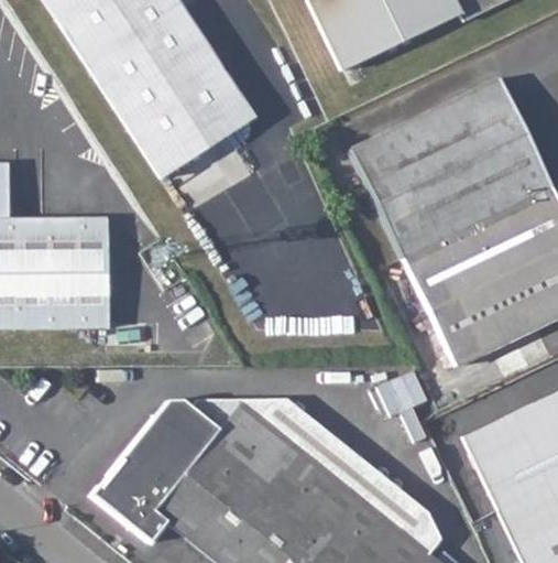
[(47,0),(149,154),(164,177),(256,117),(181,0),(47,0)]
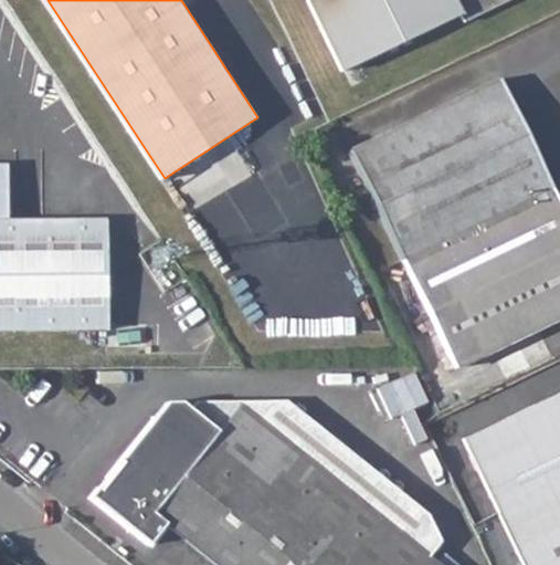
[(312,0),(346,70),(465,13),(468,20),(509,0),(312,0)]
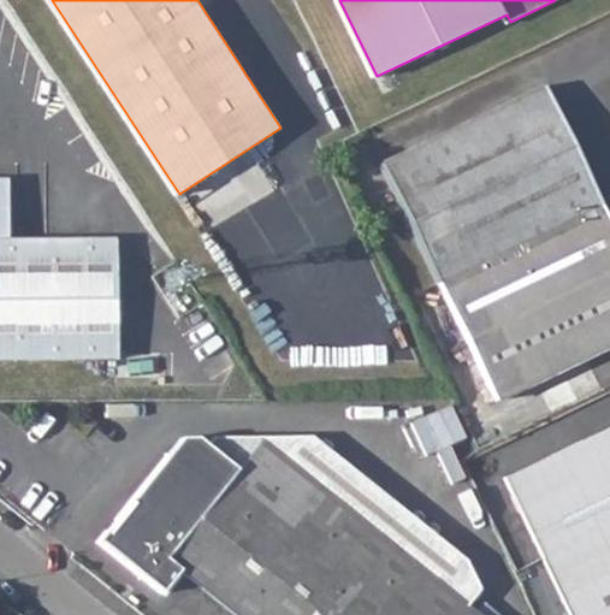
[(549,86),(386,164),(443,283),(605,203),(549,86)]
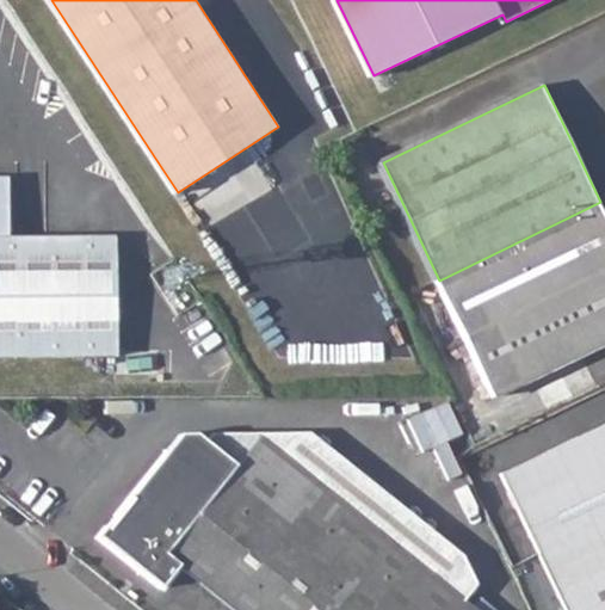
[(11,178),(0,177),(0,356),(119,356),(119,236),(12,238),(11,178)]
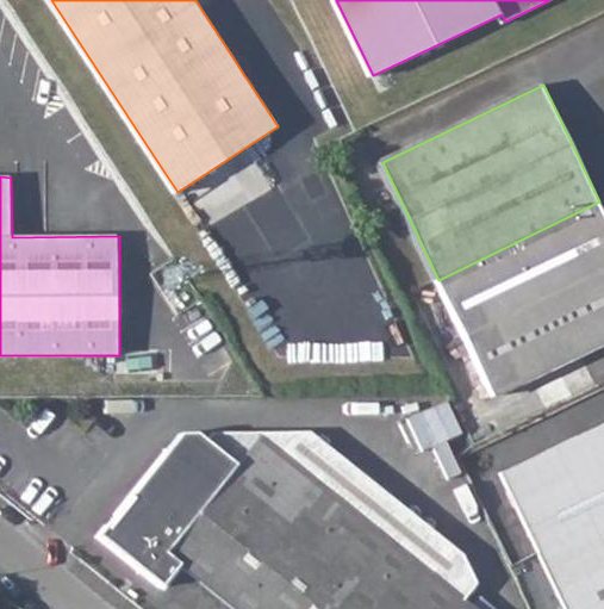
[(603,210),(599,202),(439,280),(494,397),(603,343),(603,210)]
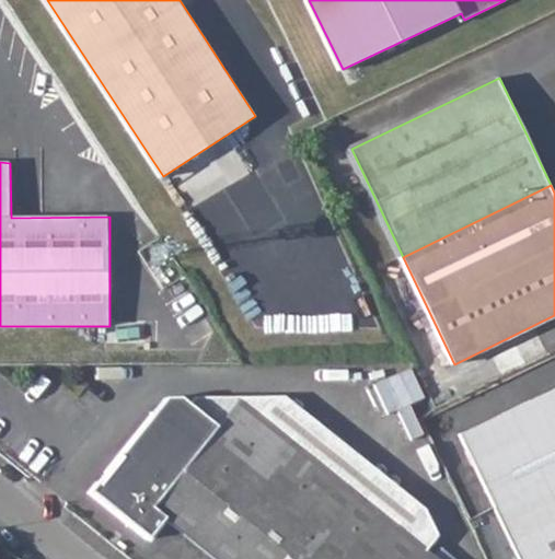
[(392,409),(430,399),(421,368),(383,379),(392,409)]
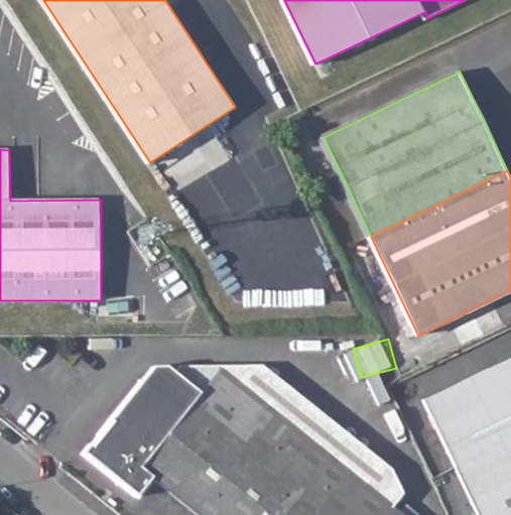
[(510,357),(426,399),(482,514),(510,514),(510,357)]
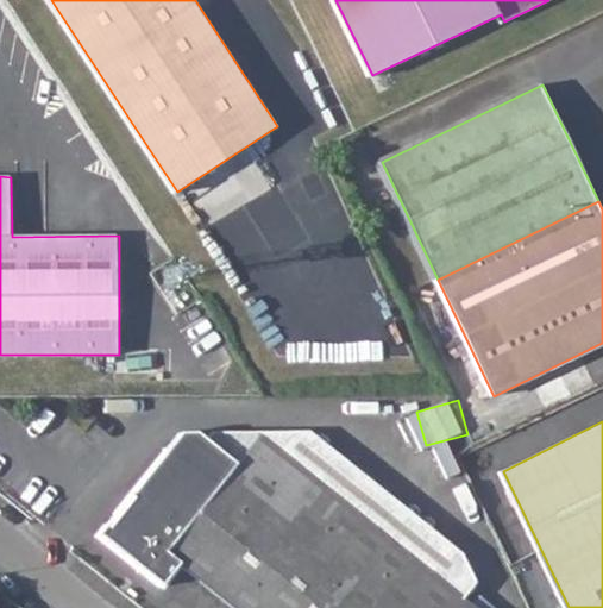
[(478,607),(263,433),(240,462),(203,432),(183,433),(100,536),(163,587),(182,564),(236,607),(478,607)]
